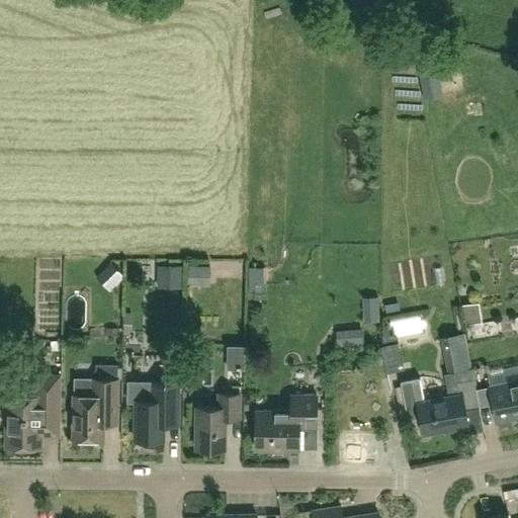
[(465,112),(483,110),(482,102),(464,104),(465,112)]
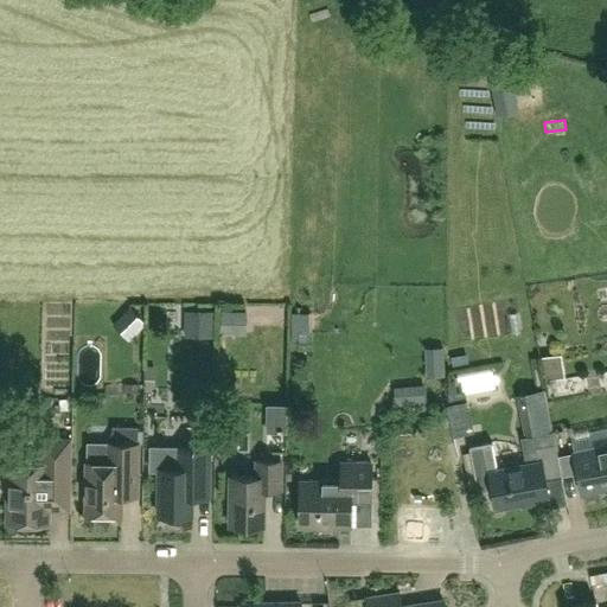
[(176,308),(177,333),(208,332),(206,307),(176,308)]
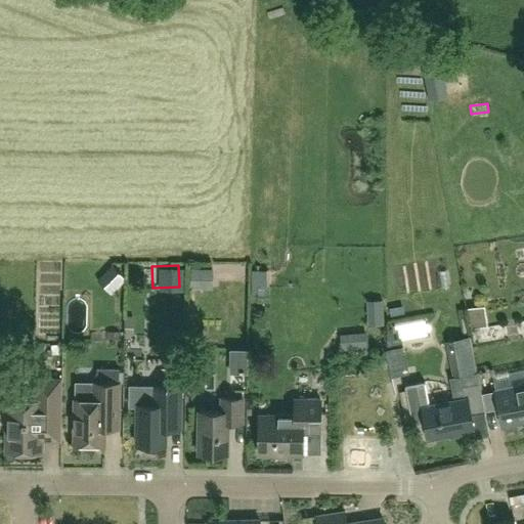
[(112,266),(97,280),(111,294),(125,279),(112,266)]
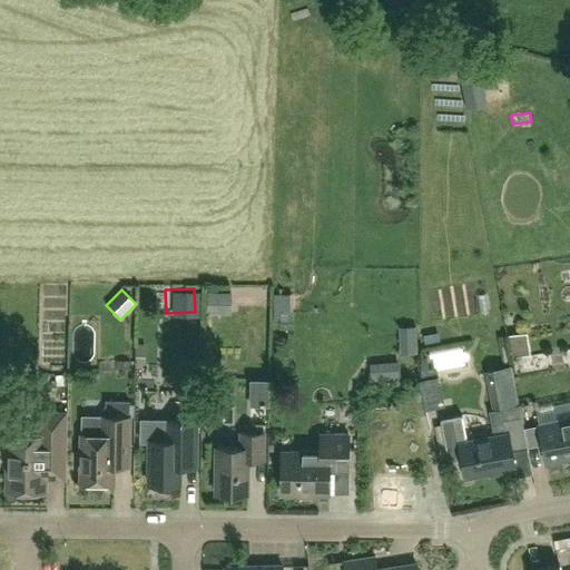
[(208,292),(207,315),(232,316),(233,293),(208,292)]
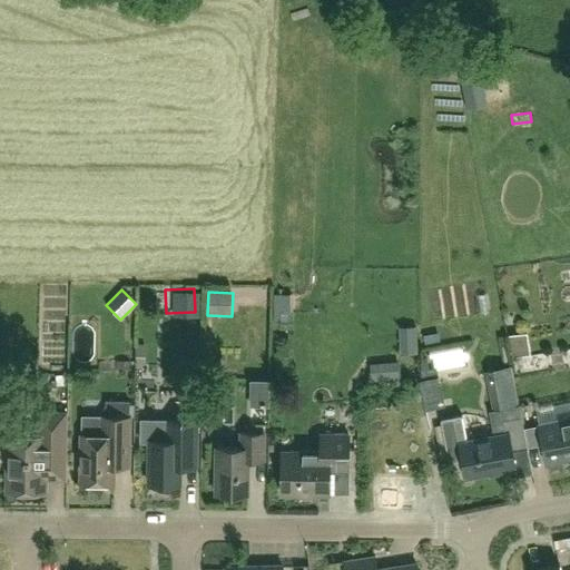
[(485,370),(492,410),(519,404),(511,364),(485,370)]
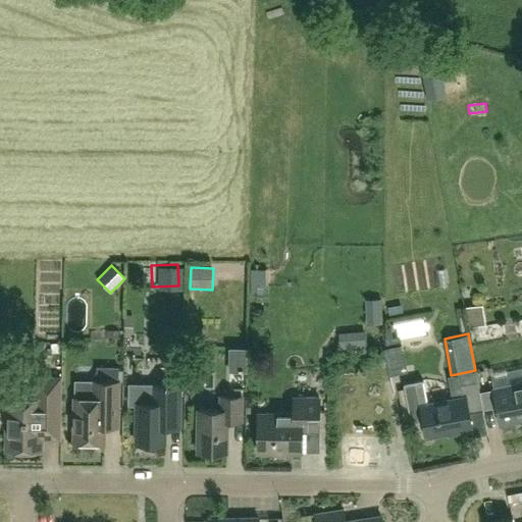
[(427,404),(423,380),(403,384),(411,424),(423,422),(426,437),(472,429),(469,413),(482,410),(476,371),(447,377),(452,400),(438,402),(427,404)]
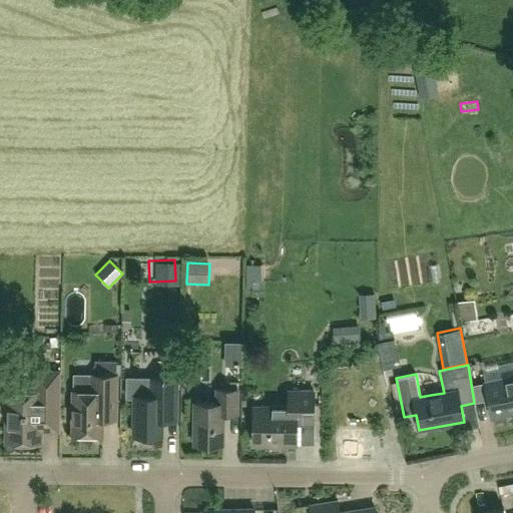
[(6,393),(6,442),(40,443),(40,431),(58,431),(58,372),(35,372),(35,393),(6,393)]
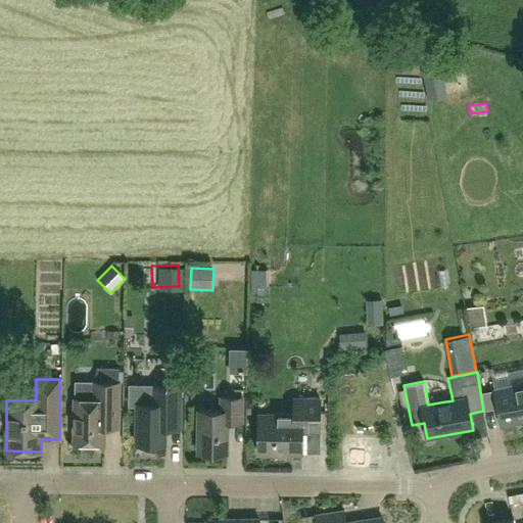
[(75,398),(74,443),(104,444),(104,413),(119,414),(120,383),(93,382),(92,398),(75,398)]
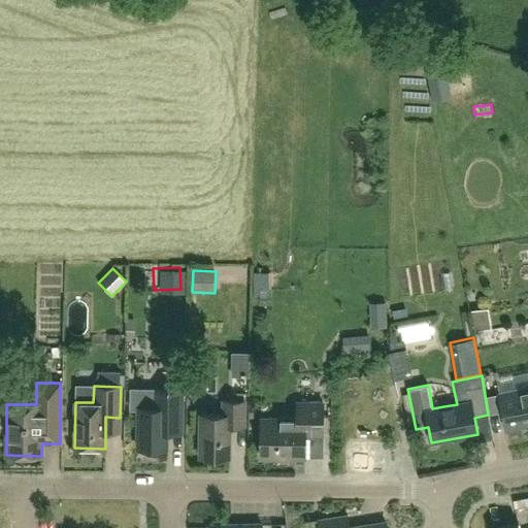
[(505,429),(506,428),(507,432),(509,434),(519,432),(521,429),(520,426),(527,424),(527,389),(498,395),(505,429)]
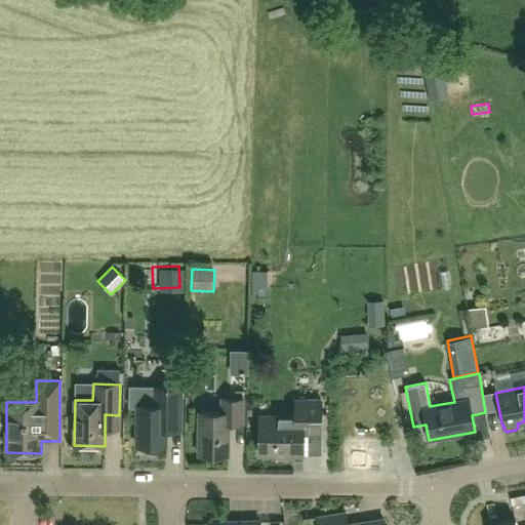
[(182,388),(153,388),(130,388),(130,406),(136,405),(136,446),(166,446),(166,419),(180,419),(182,388)]
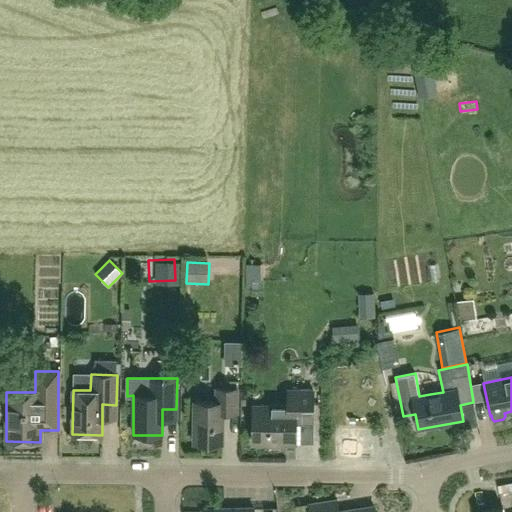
[(216,402),(194,402),(193,443),(222,444),(222,413),(236,413),(237,389),(216,389),(216,402)]
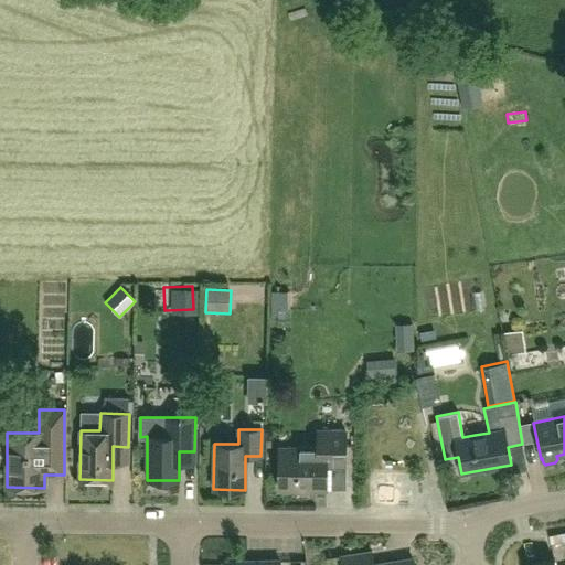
[(278,448),(278,490),(326,491),(327,469),(344,469),(345,430),(317,430),(317,448),(278,448)]
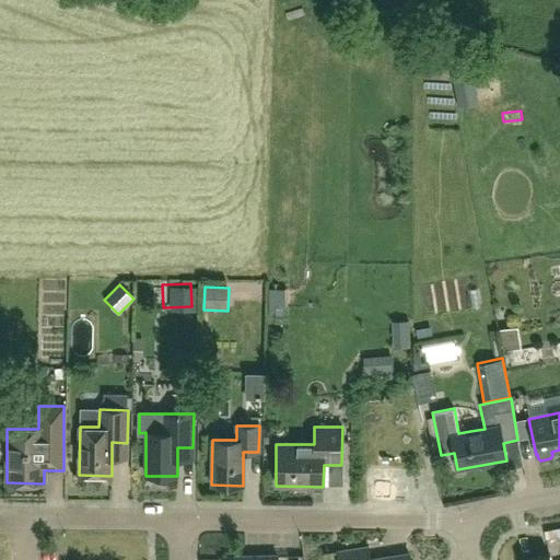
[(370,559),(369,547),(338,552),(339,559),(409,559),(409,555),(372,559),(370,559)]
